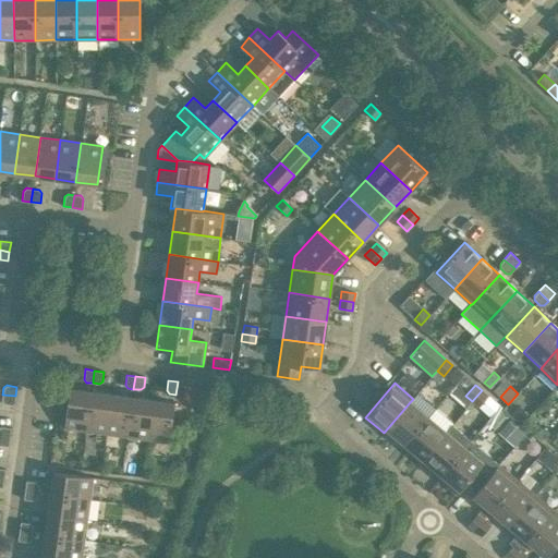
[(64,427),(86,431),(91,391),(70,388),(64,427)]
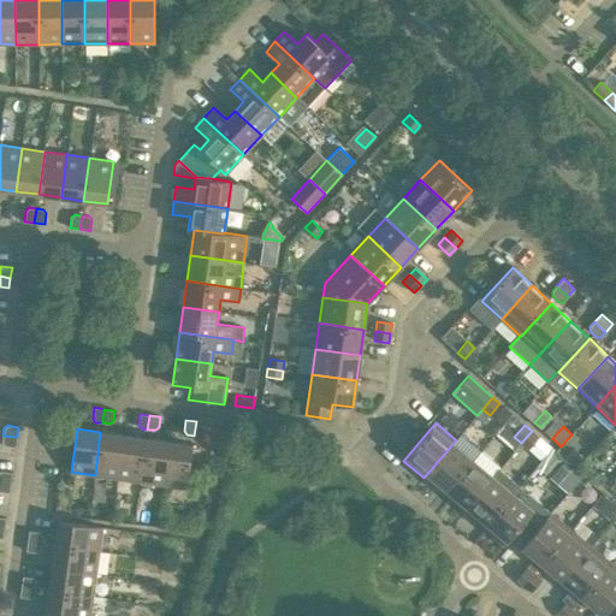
[(532,431),(521,443),(528,449),(539,438),(532,431)]
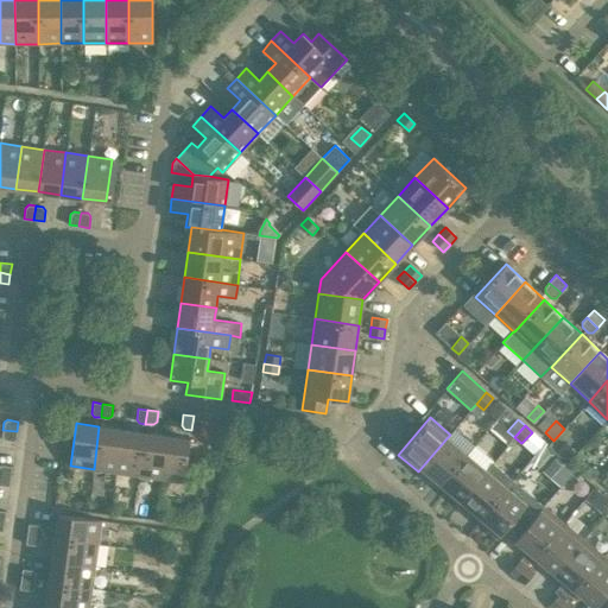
[(121,430),(99,426),(94,469),(115,473),(121,430)]
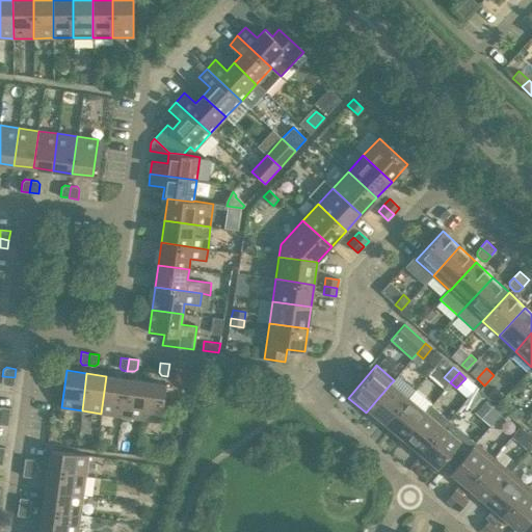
[(15,377),(2,376),(2,381),(4,384),(14,387),(15,377)]
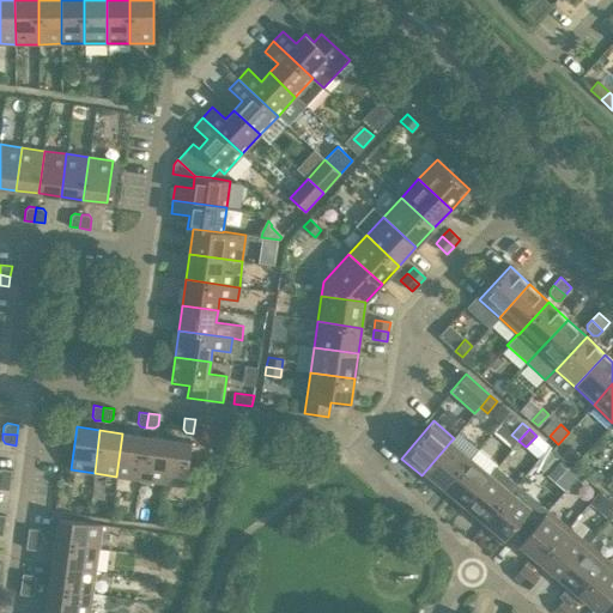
[(116,477),(139,479),(145,436),(122,434),(116,477)]
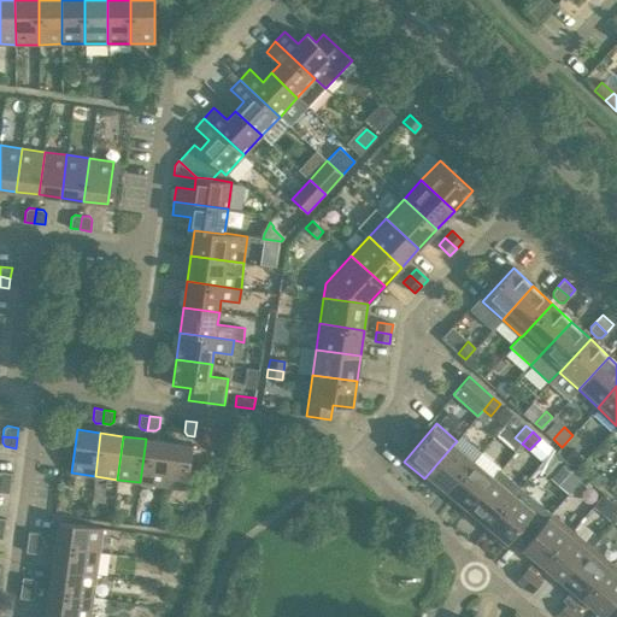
[(140,482),(163,486),(169,442),(146,439),(140,482)]
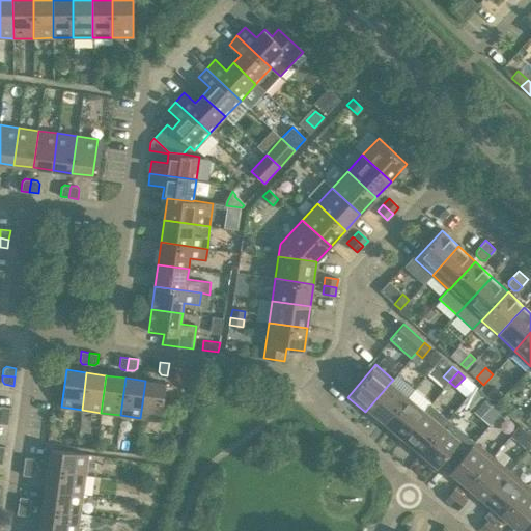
[(166,384),(145,381),(140,418),(161,421),(166,384)]
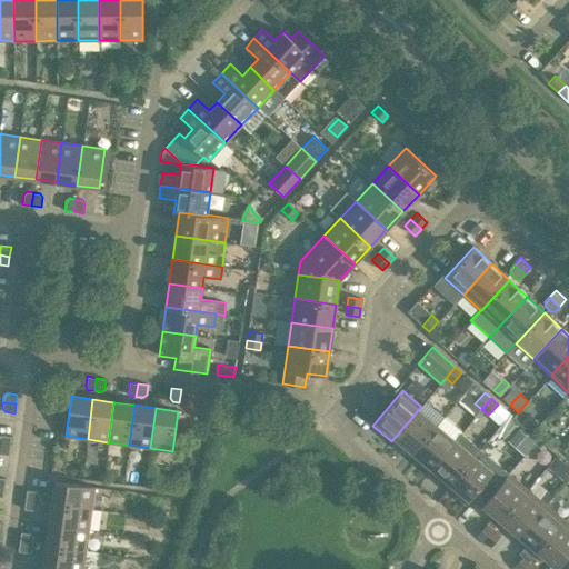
[(391,441),(410,457),(437,426),(418,410),(391,441)]
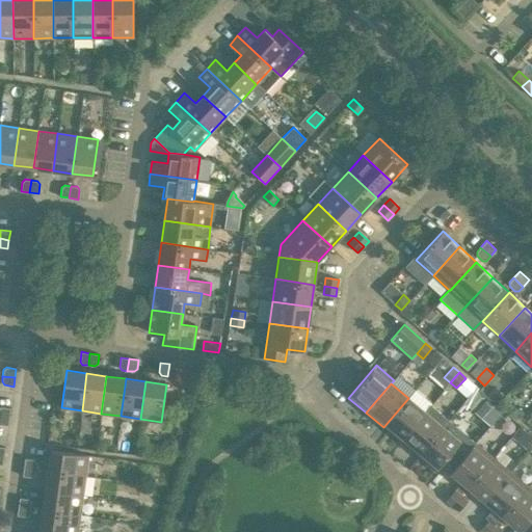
[(383,427),(400,442),(425,411),(408,398),(383,427)]
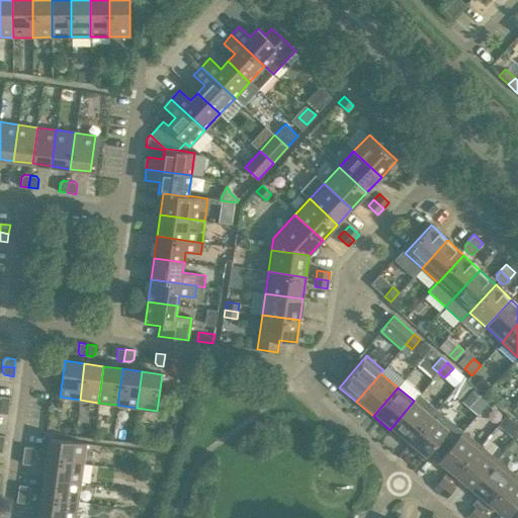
[(390,430),(407,444),(436,410),(419,395),(414,401),(390,430)]
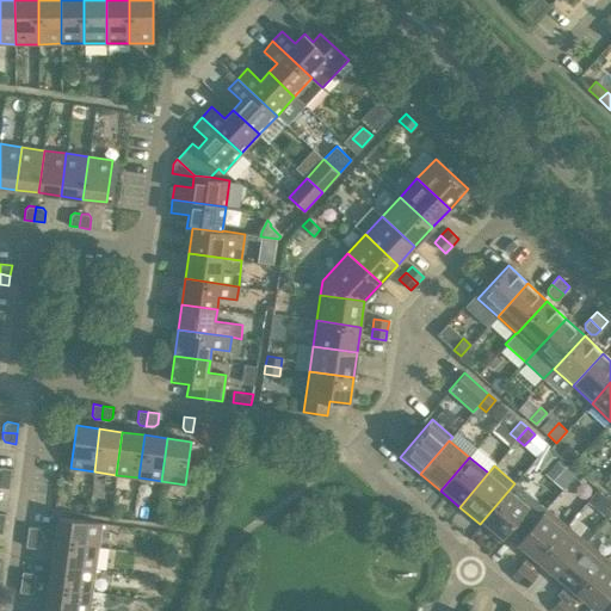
[(0,477),(11,479),(12,469),(1,467),(0,467),(0,477)]
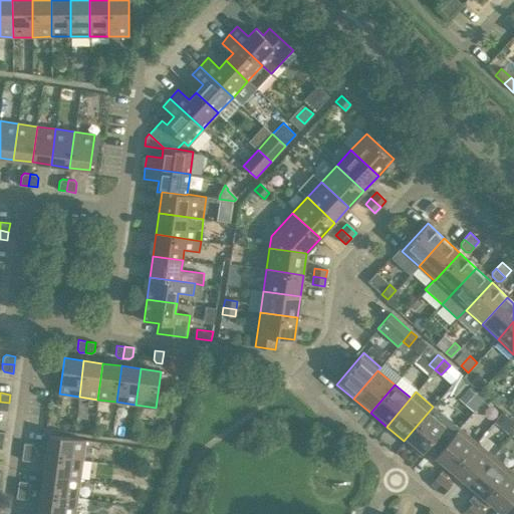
[(9,403),(0,402),(0,410),(8,412),(9,403)]
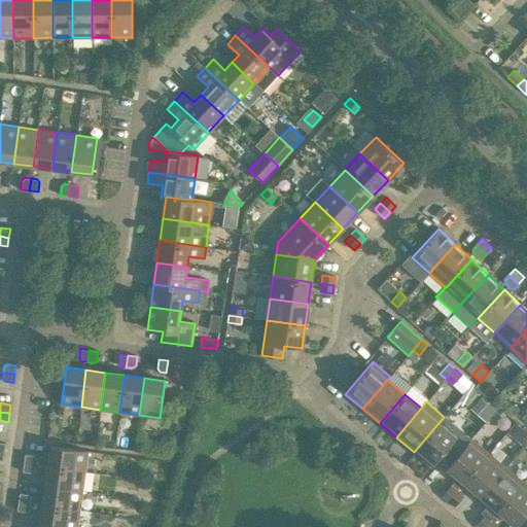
[(470,440),(444,417),(414,452),(431,466),(435,462),(448,447),(457,455),(470,440)]
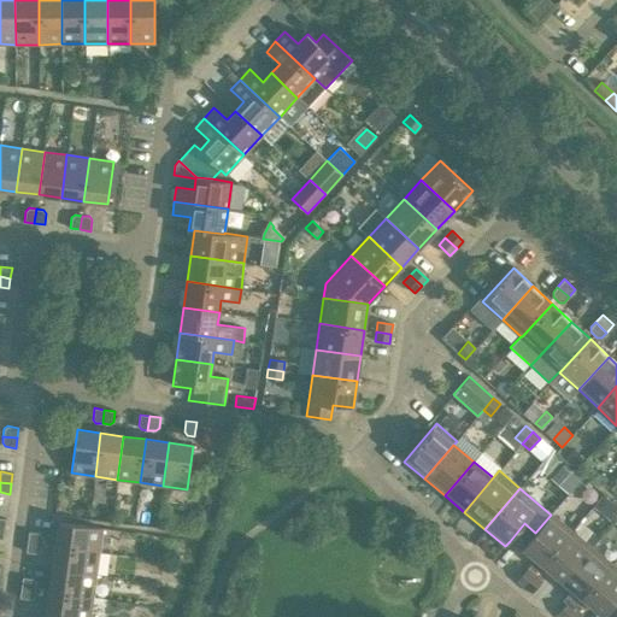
[(524,550),(542,565),(571,530),(552,513),(551,515),(535,533),(524,523),(510,541),(523,551),(524,550)]
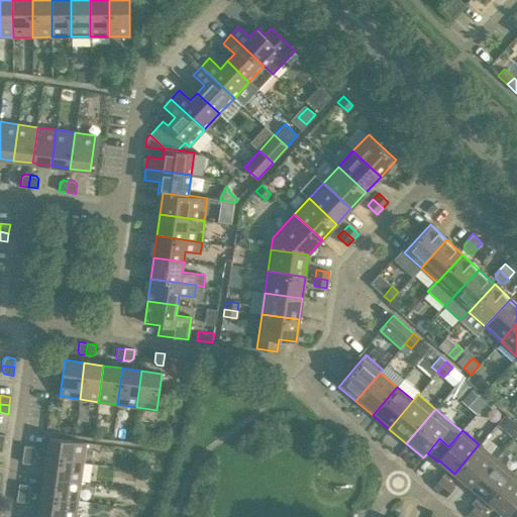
[(46,457),(83,462),(86,442),(49,437),(46,457)]
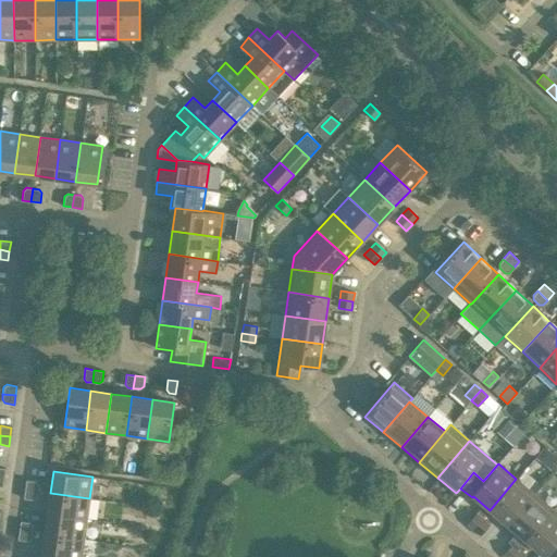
[(490,510),(508,525),(534,494),(542,485),(524,471),(517,480),(516,479),(490,510)]
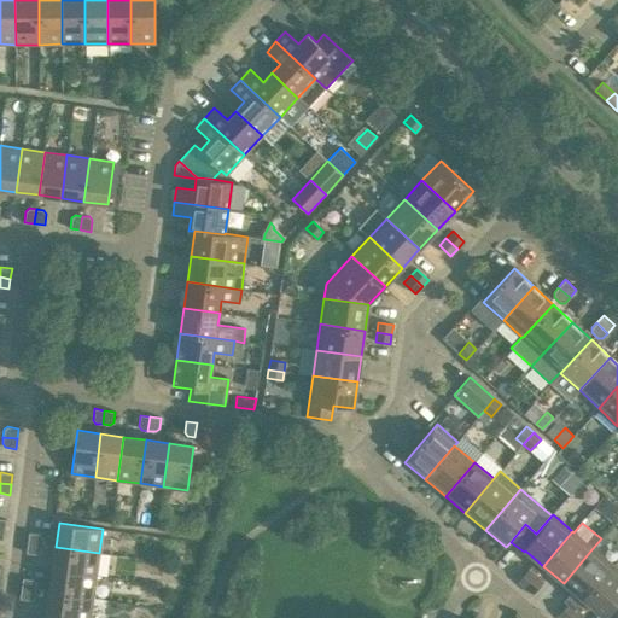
[(28,543),(42,544),(42,537),(40,534),(29,532),(28,543)]
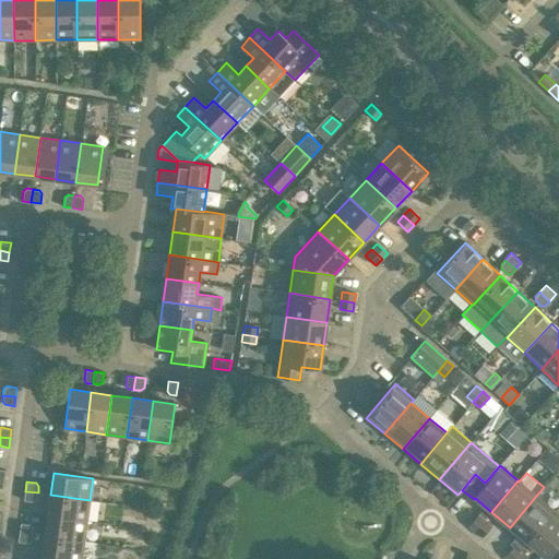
[(38,492),(25,491),(24,500),(34,501),(37,499),(38,492)]
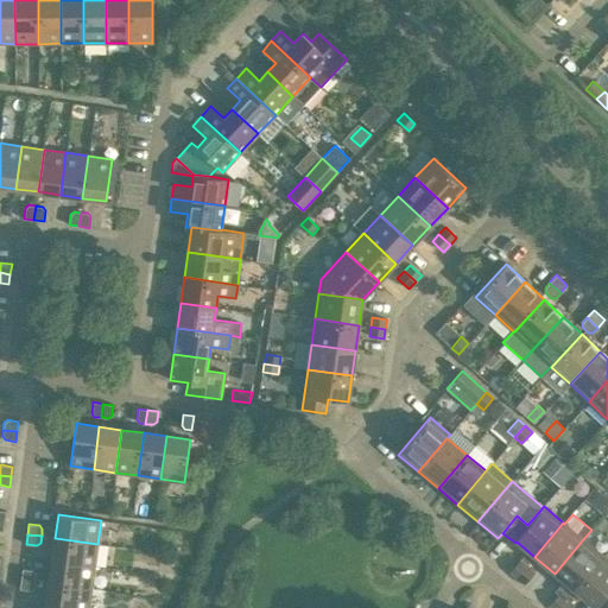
[(95,567),(97,544),(55,538),(52,561),(95,567)]
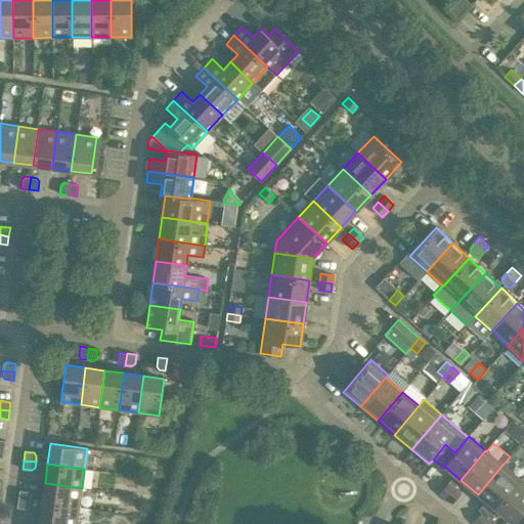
[(478,494),(485,500),(477,510),(481,513),(474,521),(476,523),(481,523),(488,517),(488,516),(494,508),(495,509),(520,479),(503,465),(478,494)]
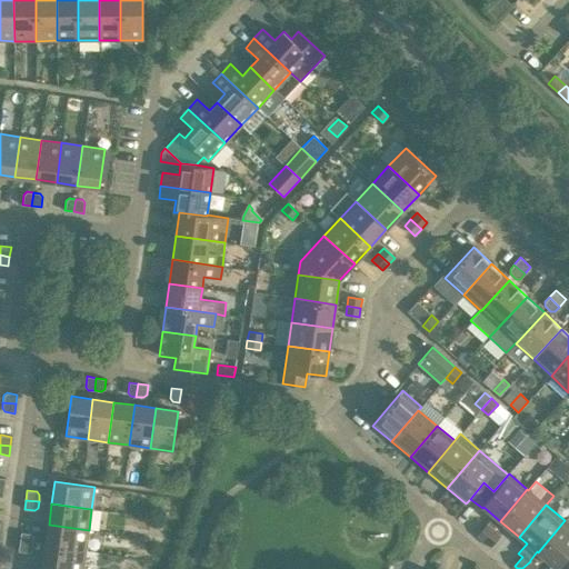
[(568,523),(565,520),(538,552),(557,568),(568,552),(568,523)]
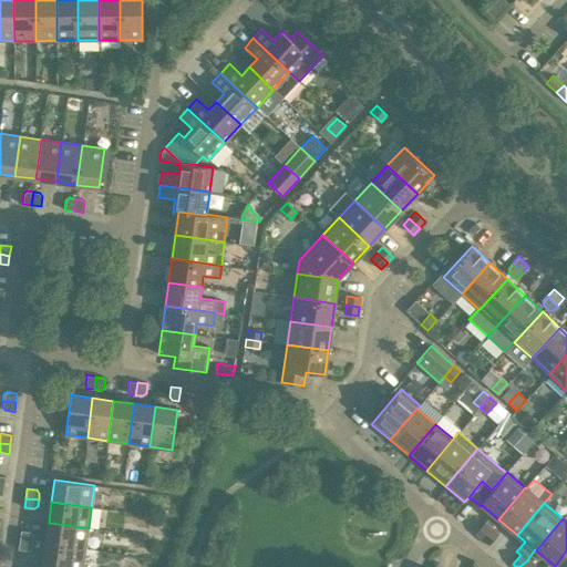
[(49,523),(45,544),(85,549),(89,528),(49,523)]
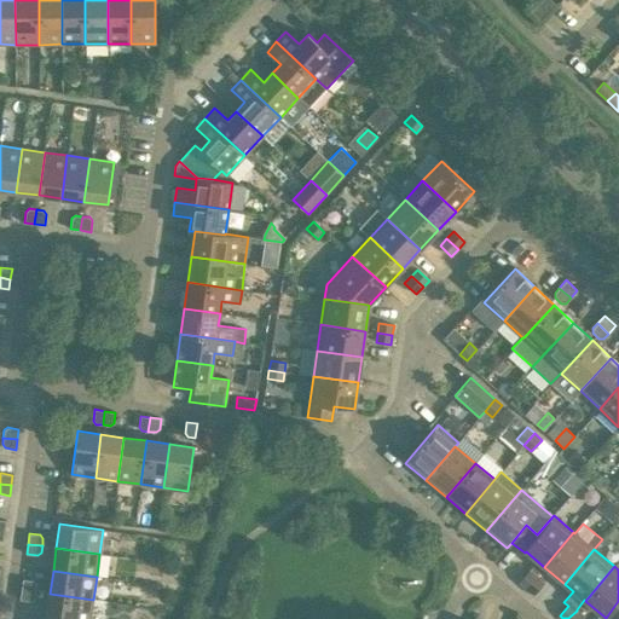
[(520,583),(527,589),(537,577),(530,571),(520,583)]
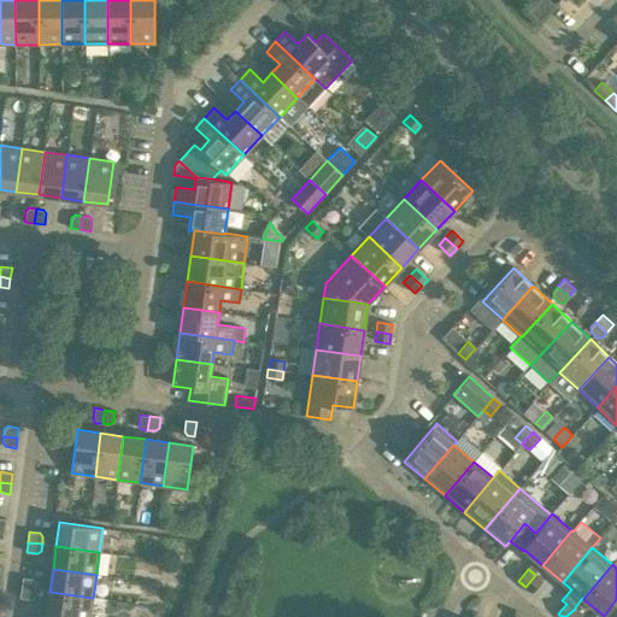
[(542,581),(535,575),(526,587),(533,593),(542,581)]
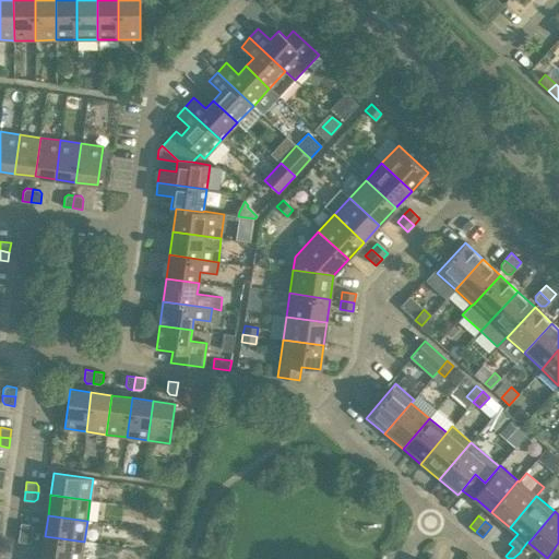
[(19,533),(32,534),(33,527),(31,524),(21,523),(19,533)]
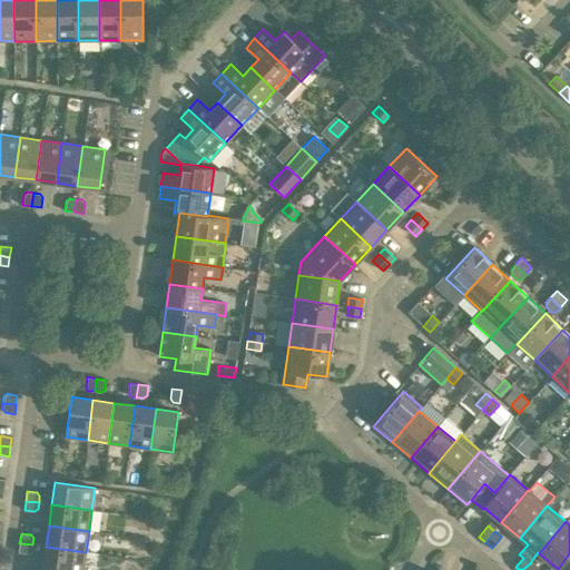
[(32,544),(19,543),(18,552),(29,553),(32,551),(32,544)]
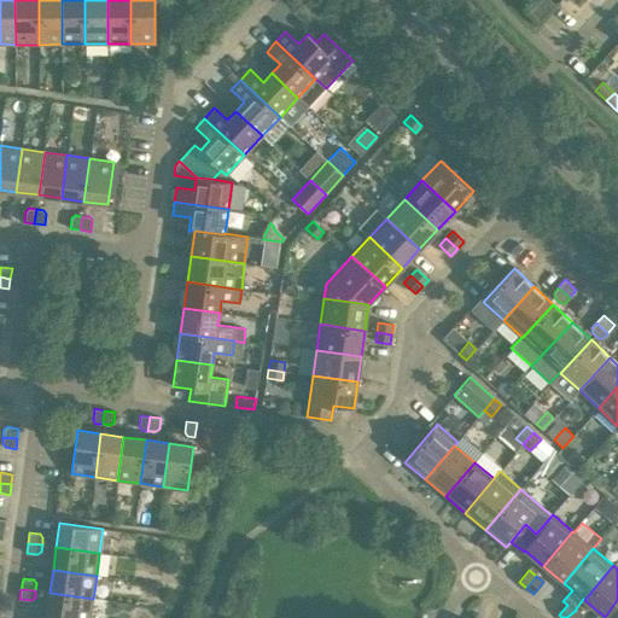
[(50,593),(47,616),(65,617),(89,617),(93,599),(50,593)]
